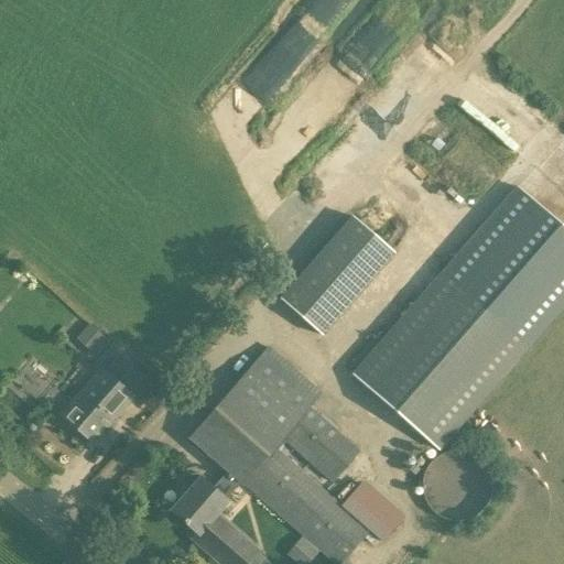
[(355,163),(430,80),(413,65),(337,148),(355,163)]
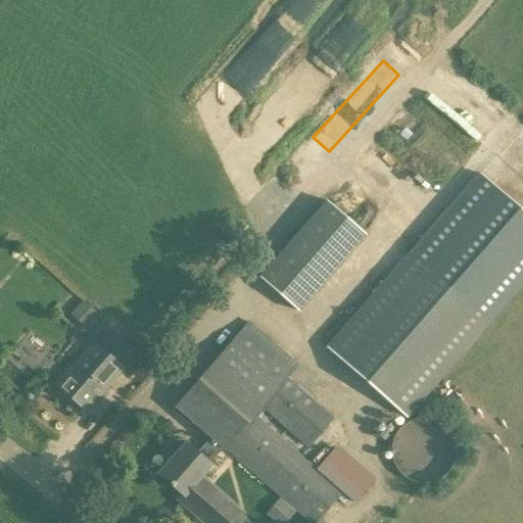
[(298,312),(365,235),(325,200),(258,277),(298,312)]
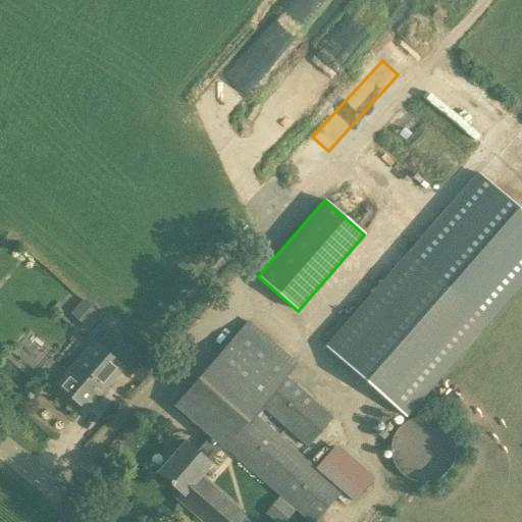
[(403,418),(488,322),(411,252),(325,348),(403,418)]
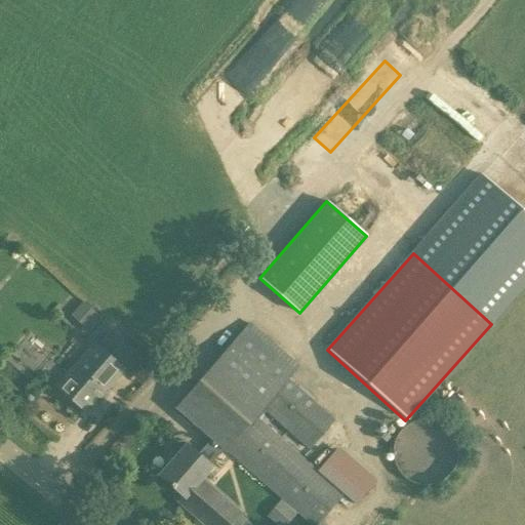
[(71,319),(93,329),(102,312),(79,301),(71,319)]
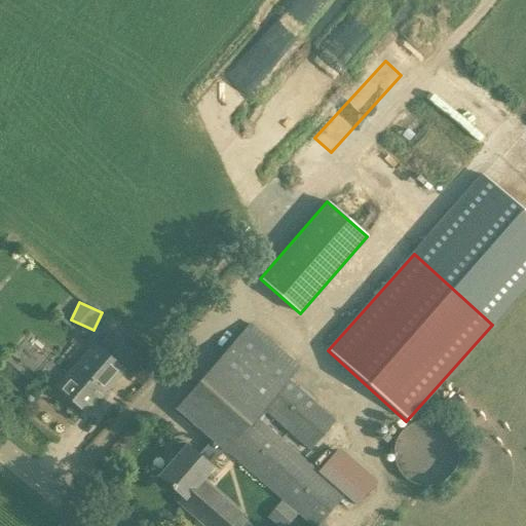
[(210,466),(222,451),(224,453),(225,452),(309,525),(316,525),(344,494),(264,424),(270,417),(309,451),(335,421),(288,380),(300,367),(250,323),(174,409),(210,441),(197,456),(210,466)]
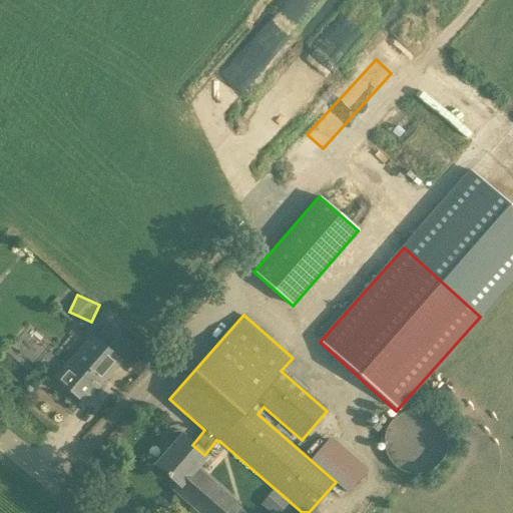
[(90,337),(54,379),(83,403),(118,361),(116,358),(128,344),(105,325),(93,339),(90,337)]
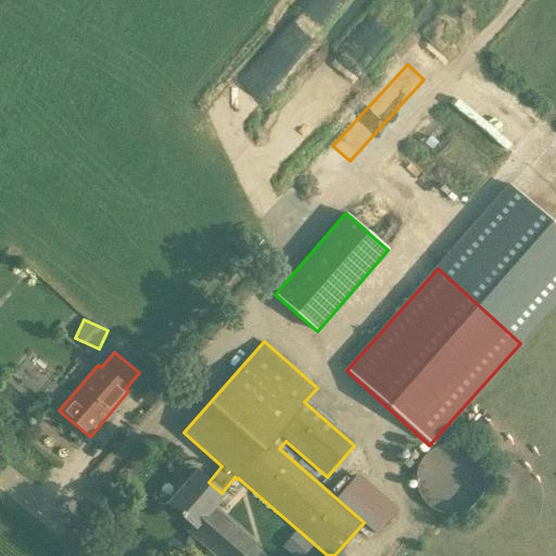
[(134,391),(115,411),(125,419),(143,400),(134,391)]
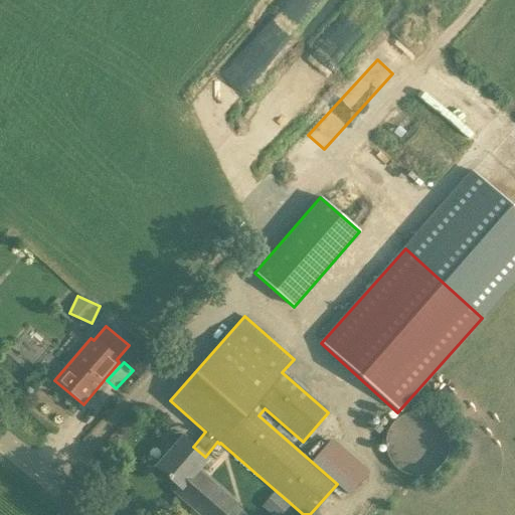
[(384,444),(386,454),(390,462),(396,469),(404,474),(413,477),(423,476),(432,473),(440,468),(446,460),(449,451),(449,442),(447,433),(442,423),(435,417),(426,413),(416,412),(406,413),(397,418),(390,425),(386,434),(384,444)]
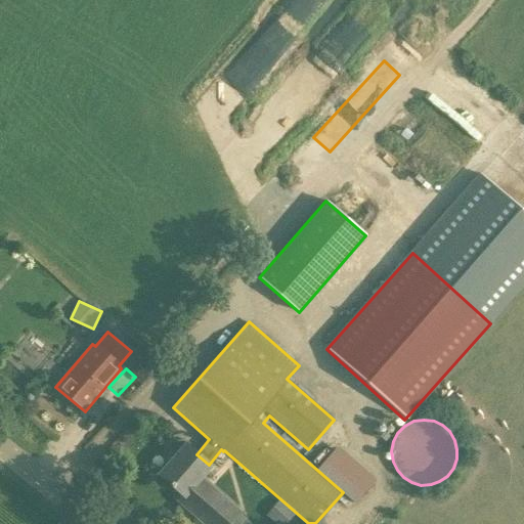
[(185,444),(171,460),(158,476),(180,495),(176,500),(176,501),(180,496),(181,496),(195,481),(200,476),(210,465),(209,465),(197,454),(185,444)]
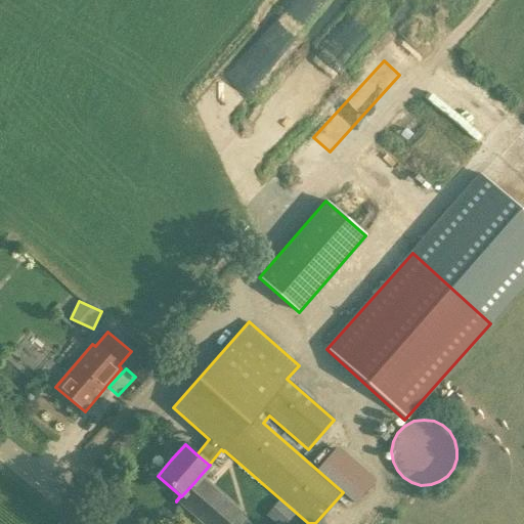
[(180,496),(176,501),(202,523),(250,523),(238,515),(241,512),(200,476),(195,481),(181,496),(180,496)]
